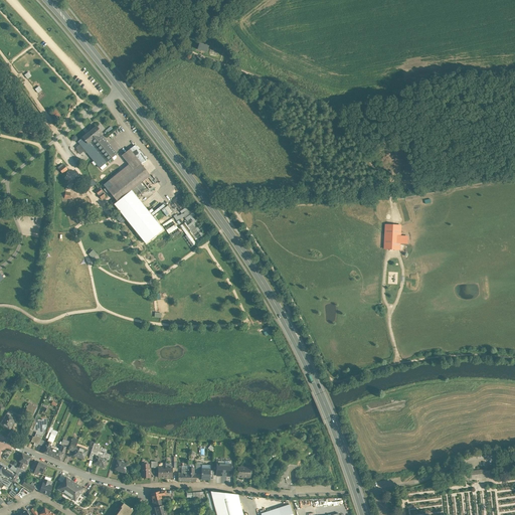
[(203,42),(199,43),(197,49),(206,52),(208,46),(203,42)]
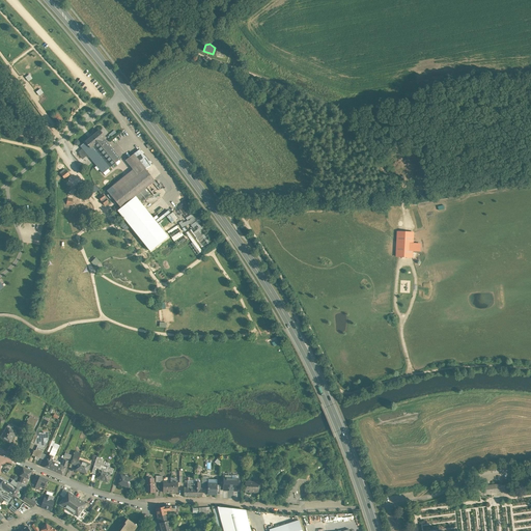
[(62,120),(57,113),(53,116),(58,123),(62,120)]
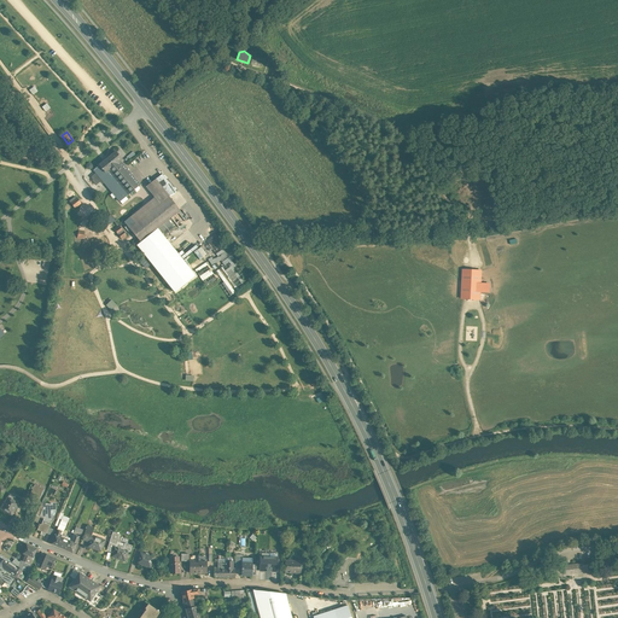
[(116,152),(99,165),(105,173),(108,172),(110,175),(123,164),(120,161),(122,159),(116,152)]
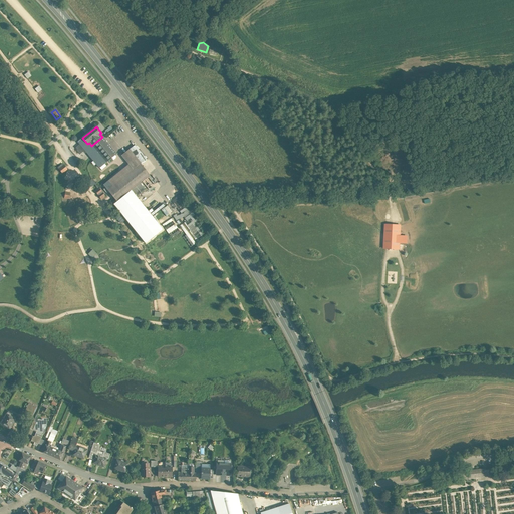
[(82,138),(78,133),(73,137),(85,151),(91,146),(89,143),(87,144),(82,138)]
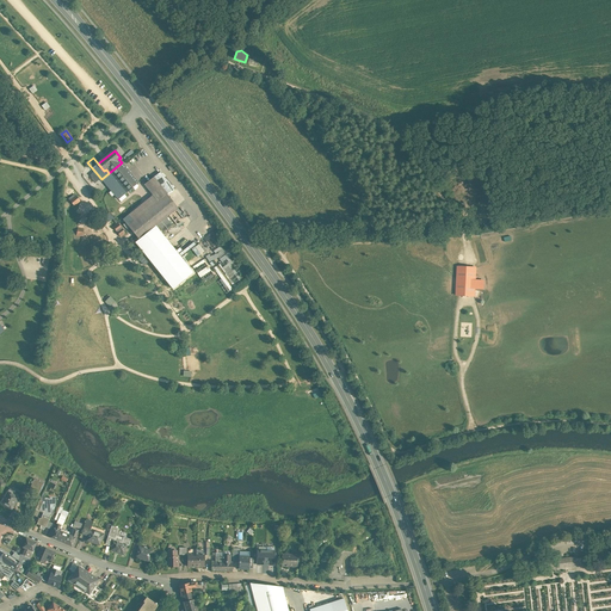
[(139,183),(122,162),(109,173),(102,179),(117,197),(121,198),(139,183)]
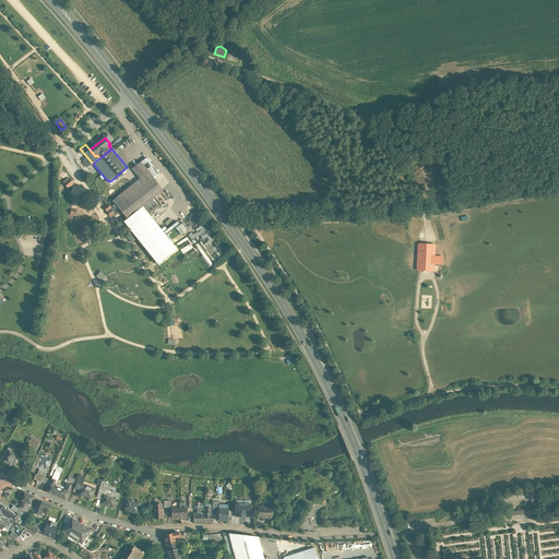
[(159,174),(146,157),(140,163),(153,178),(159,174)]
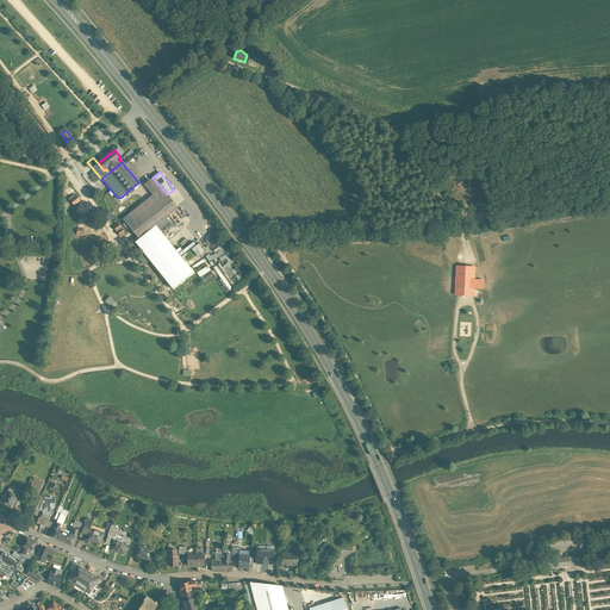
[(153,195),(123,219),(138,240),(135,242),(175,293),(198,277),(161,232),(155,225),(166,217),(178,207),(167,194),(153,178),(144,185),(153,195)]
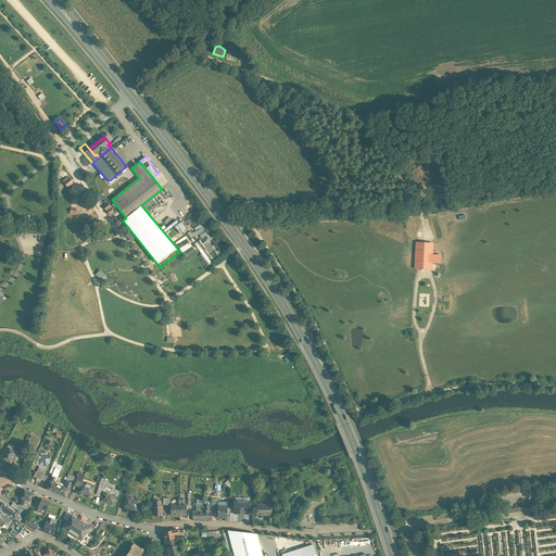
[(151,198),(141,205),(147,212),(156,204),(151,198)]
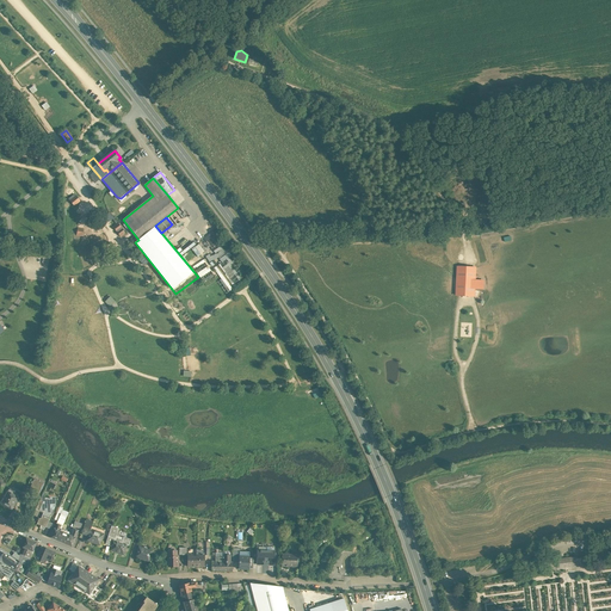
[(125,233),(118,223),(113,227),(121,236),(125,233)]
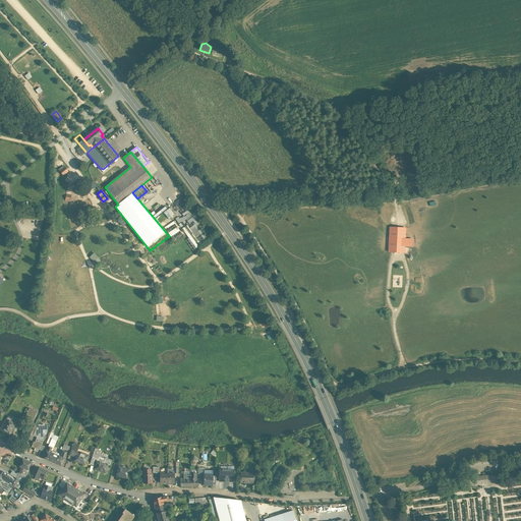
[(211,237),(191,208),(187,210),(179,198),(174,203),(181,214),(175,218),(181,227),(186,223),(184,220),(186,219),(189,224),(182,228),(194,247),(211,237)]
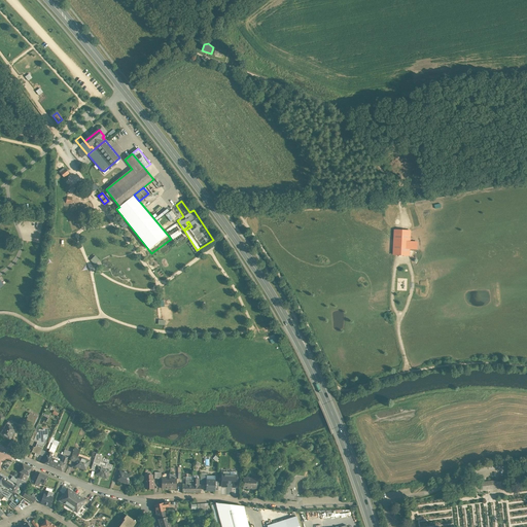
[(172,210),(168,213),(173,219),(176,216),(172,210)]
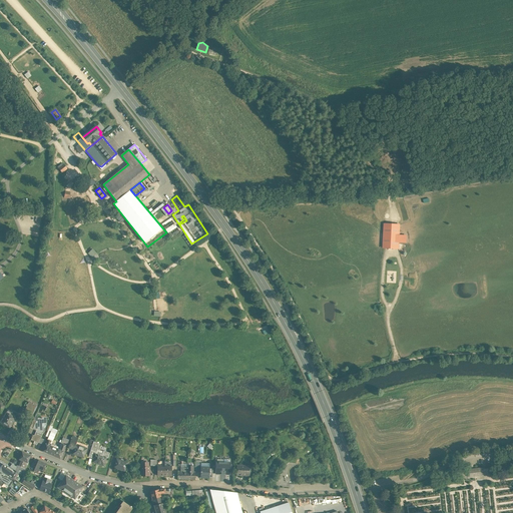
[(174,223),(165,228),(168,232),(177,227),(174,223)]
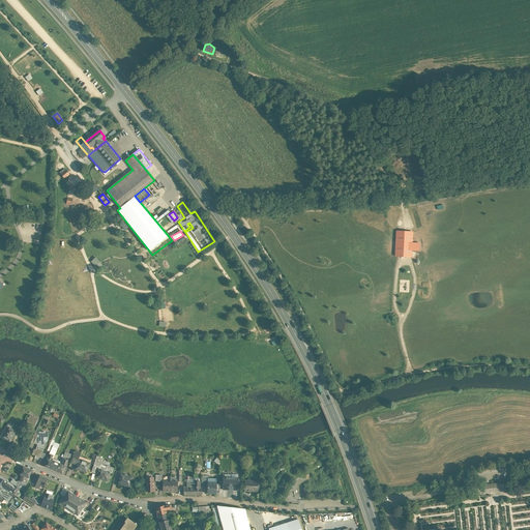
[(95,266),(100,261),(95,257),(91,261),(95,266)]
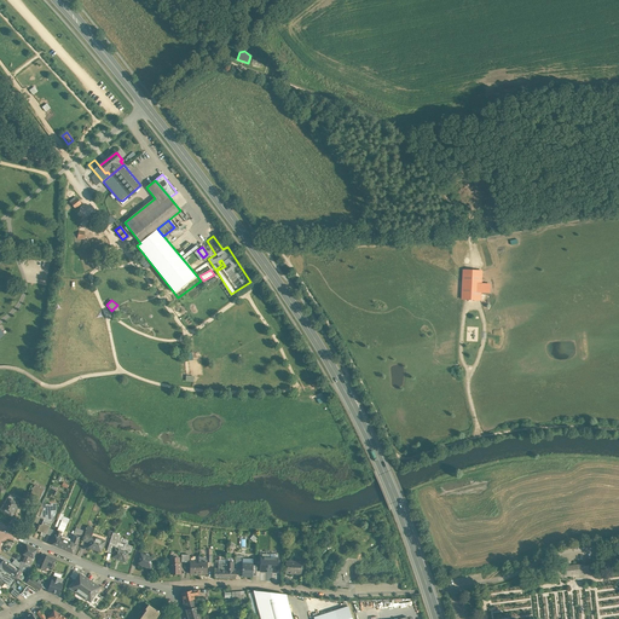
[(45,490),(35,485),(30,495),(40,499),(45,490)]
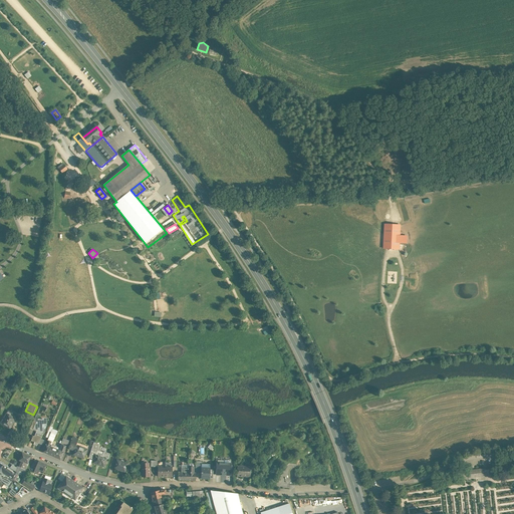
[(15,417),(8,412),(1,423),(10,429),(16,419),(14,418),(15,417)]
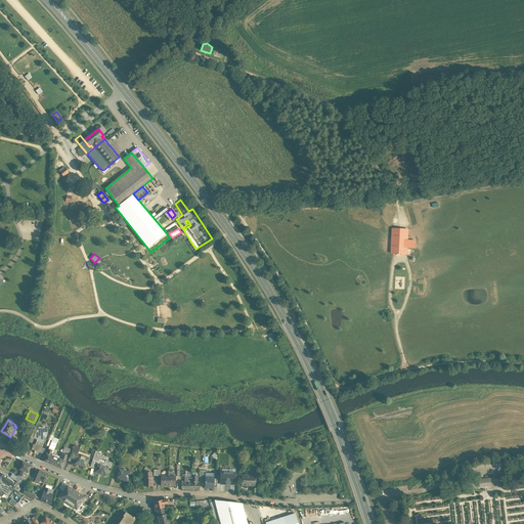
[(42,427),(39,427),(39,430),(37,430),(35,429),(31,437),(38,439),(36,444),(35,444),(33,449),(39,451),(43,442),(44,442),(46,437),(43,436),(43,432),(47,432),(47,426),(42,426),(42,427)]
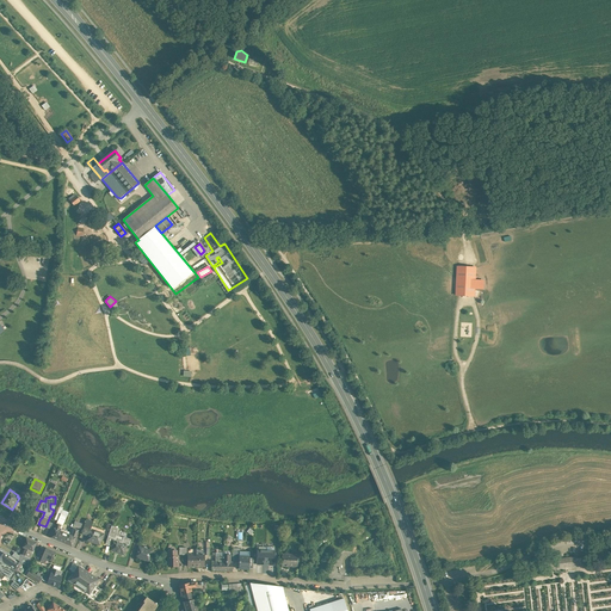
[(119,529),(111,526),(105,544),(111,545),(112,539),(115,541),(119,529)]
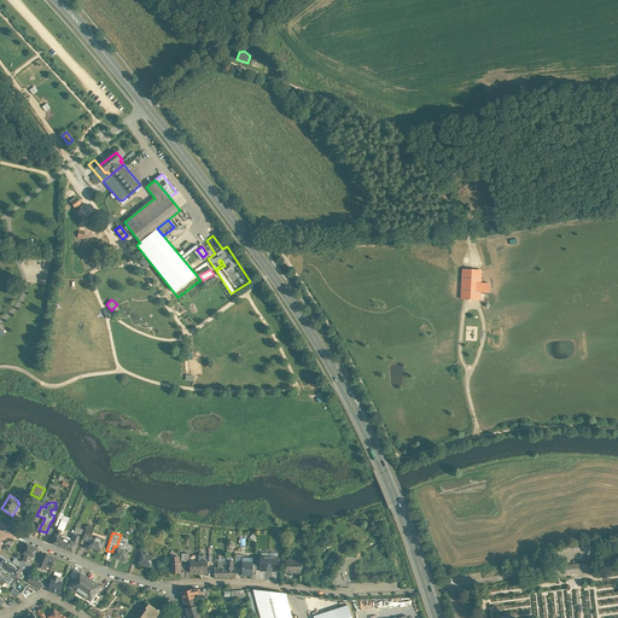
[(59,536),(56,535),(51,543),(57,547),(62,537),(59,536)]
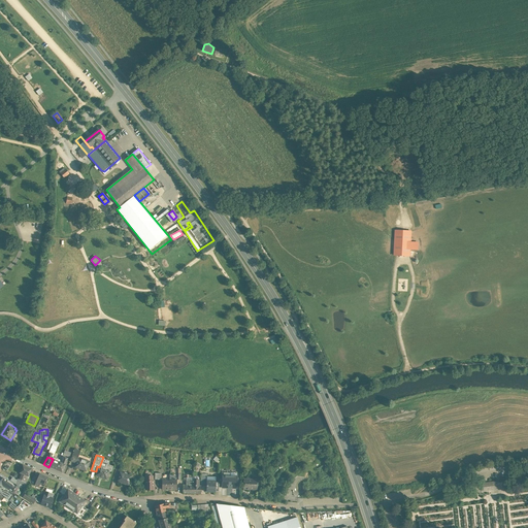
[(57,461),(53,459),(48,467),(57,470),(60,462),(57,461)]
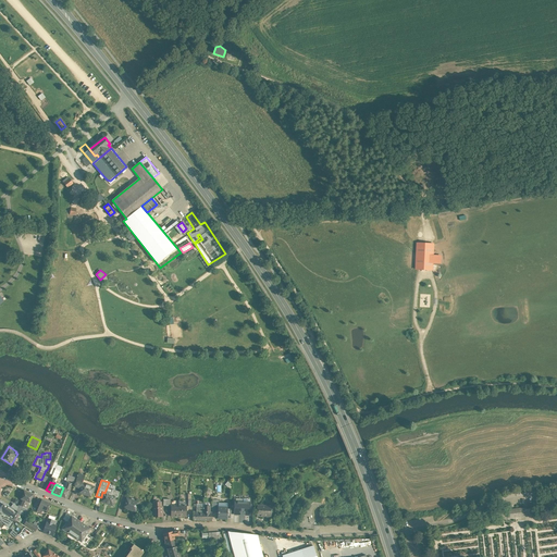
[(93,487),(82,484),(81,487),(79,493),(90,497),(93,492),(91,491),(93,487)]
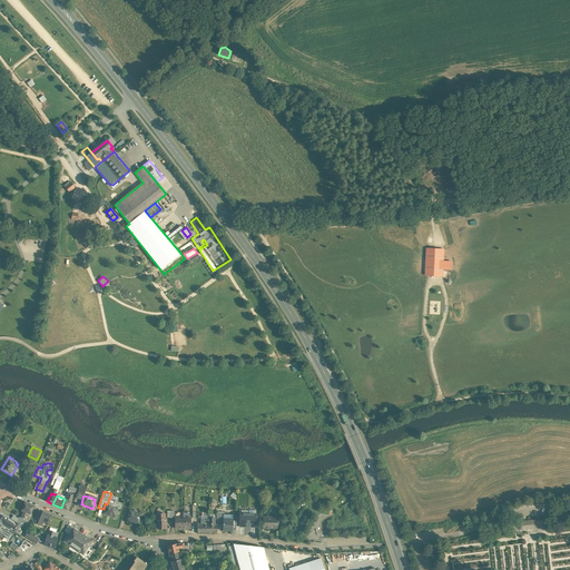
[(67,500),(65,499),(61,508),(67,510),(70,501),(67,500)]
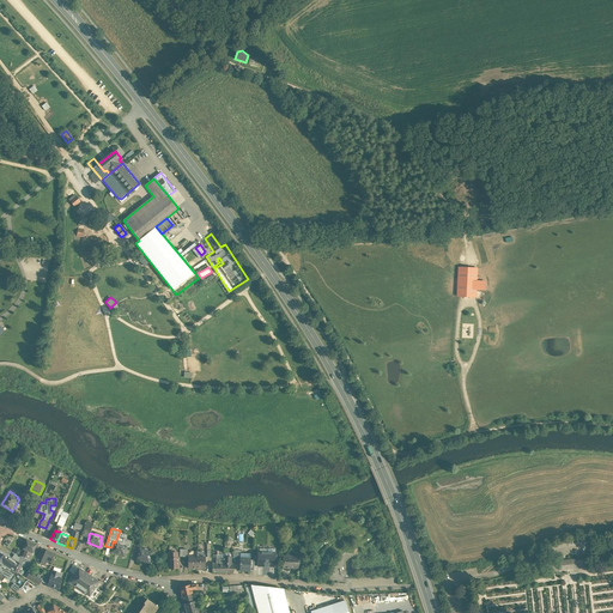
[(31,542),(26,540),(23,548),(20,556),(25,558),(31,542)]
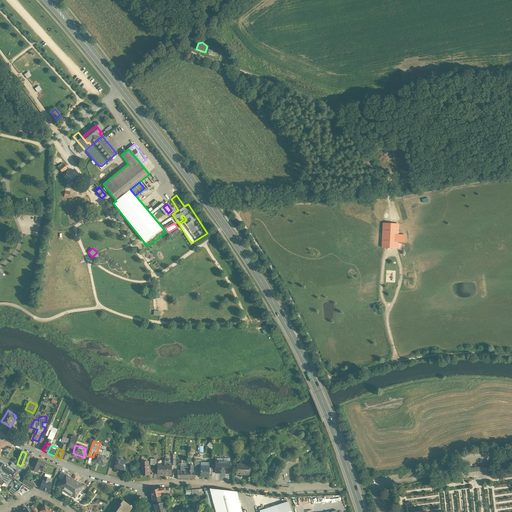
[(96,453),(94,452),(93,457),(94,458),(93,461),(104,465),(106,457),(106,456),(98,453),(96,453)]
